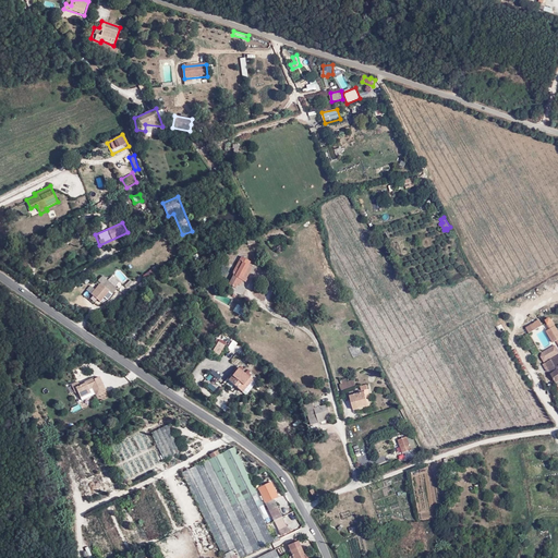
[(252,261),(241,255),(231,274),(232,276),(228,284),(235,288),(238,283),(242,286),(243,281),(245,282),(254,266),(250,264),(252,261)]
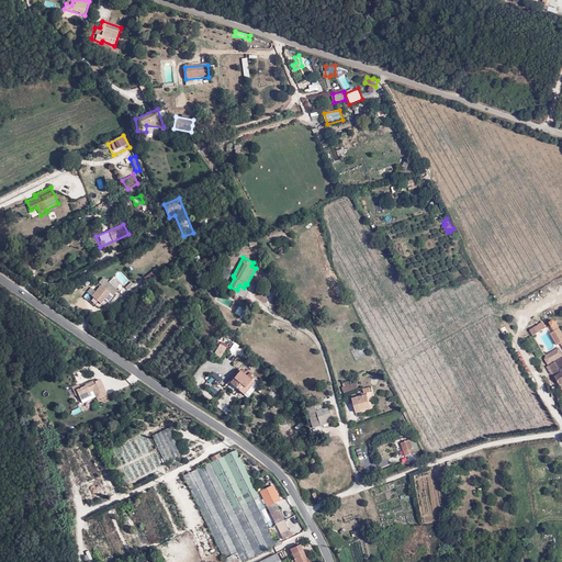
[(120,290),(102,276),(97,282),(100,284),(94,291),(93,290),(96,288),(93,285),(88,292),(101,303),(110,292),(114,296),(120,290)]
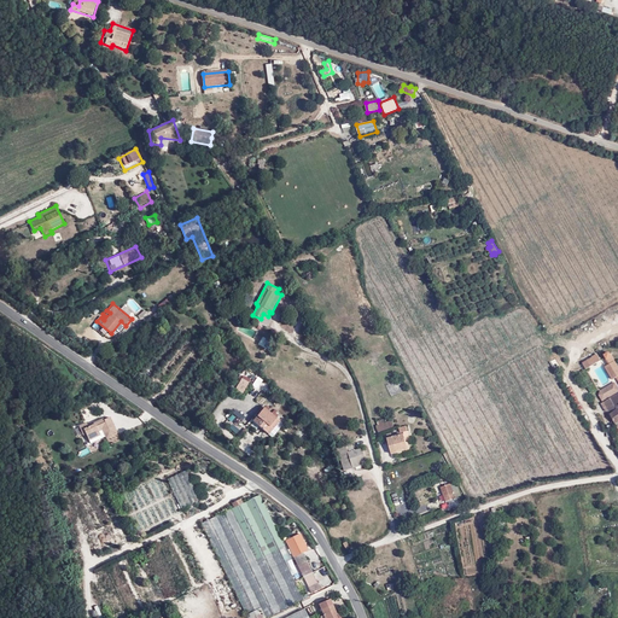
[(617,365),(610,351),(604,355),(608,363),(605,366),(614,382),(600,390),(599,394),(617,424),(617,423),(617,365)]
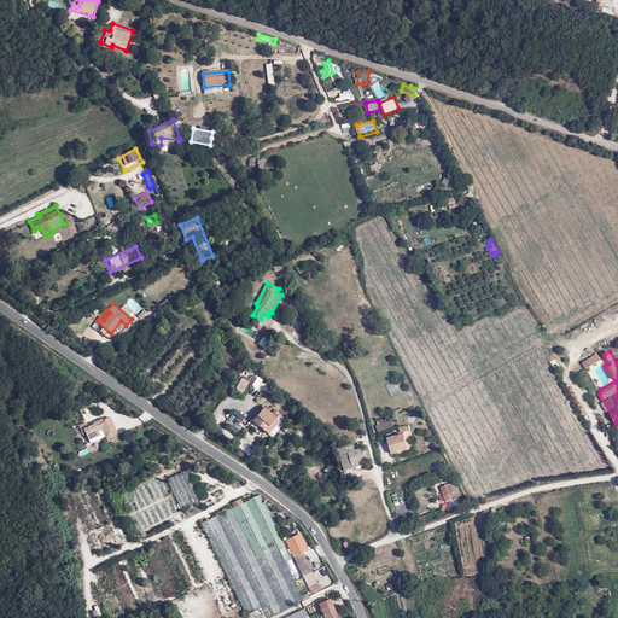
[(598,353),(583,361),(587,368),(601,360),(598,353)]
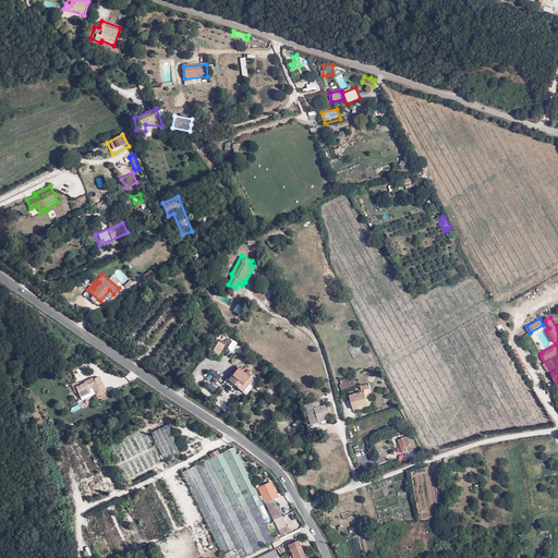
[(226,342),(219,339),(214,350),(221,353),(226,342)]
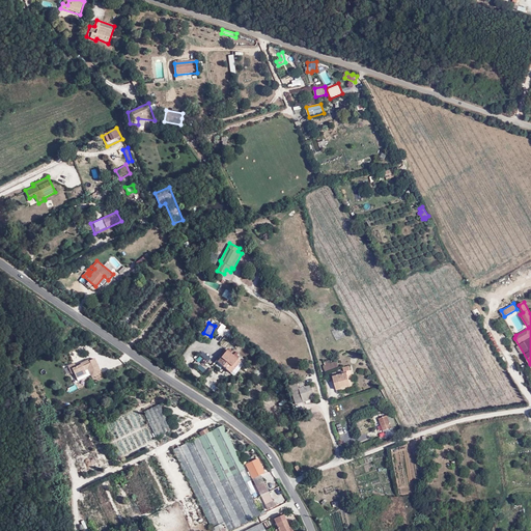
[(341,325),(331,331),(336,340),(346,335),(341,325)]
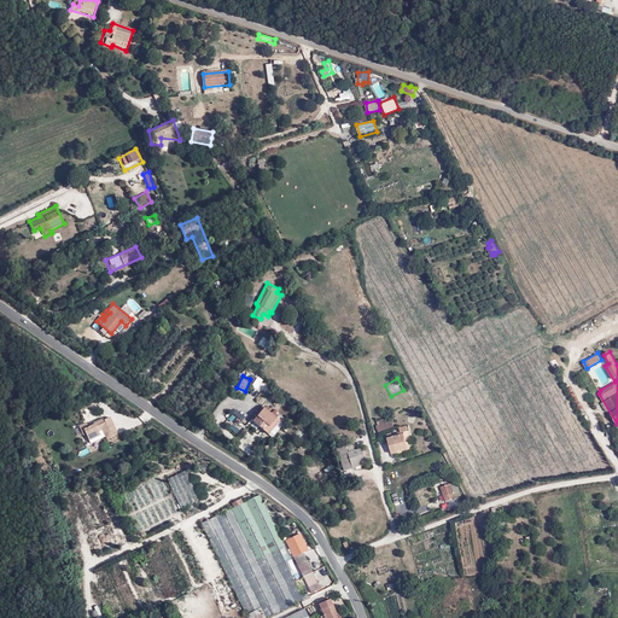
[(280,421),(263,407),(251,421),(268,435),(280,421)]
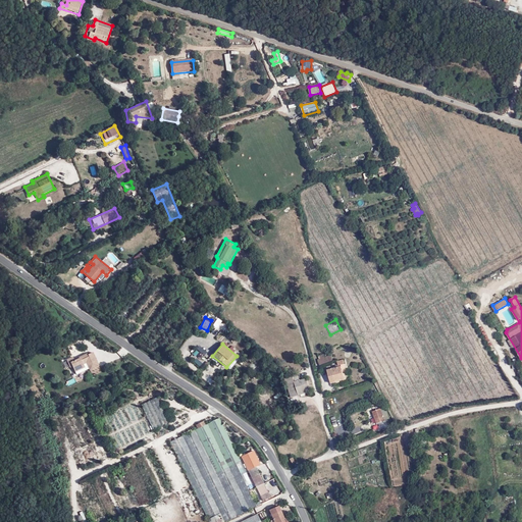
[(73,357),(66,360),(69,368),(72,367),(75,374),(88,368),(90,371),(100,366),(93,351),(88,353),(87,351),(76,356),(76,358),(74,359),(73,357)]
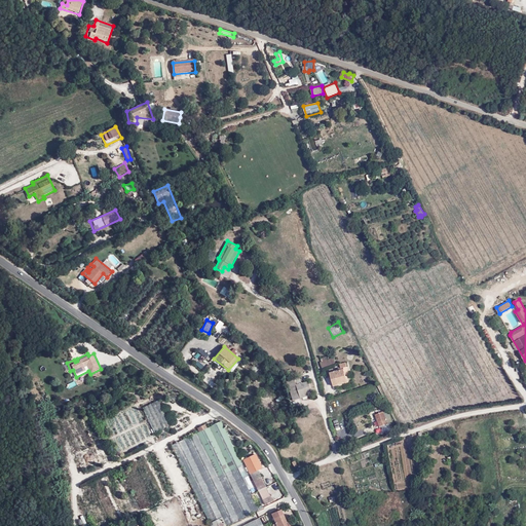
[(334,358),(321,362),(323,368),(336,363),(334,358)]
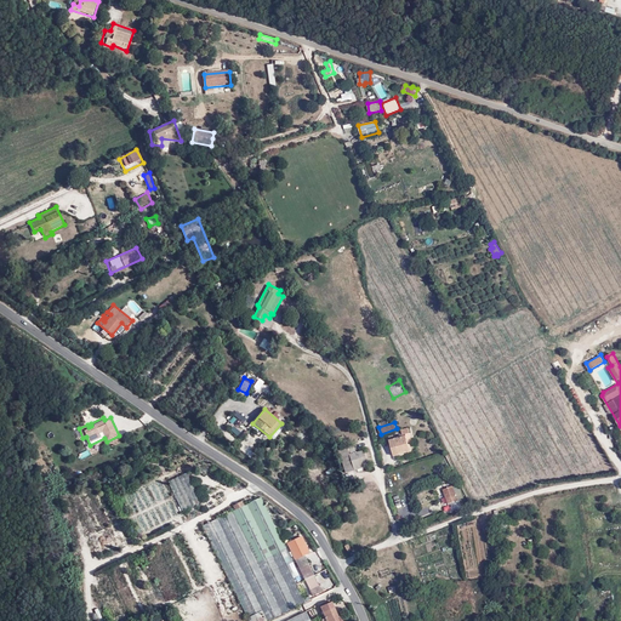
[(400,434),(388,439),(394,457),(416,450),(409,427),(399,431),(400,434)]
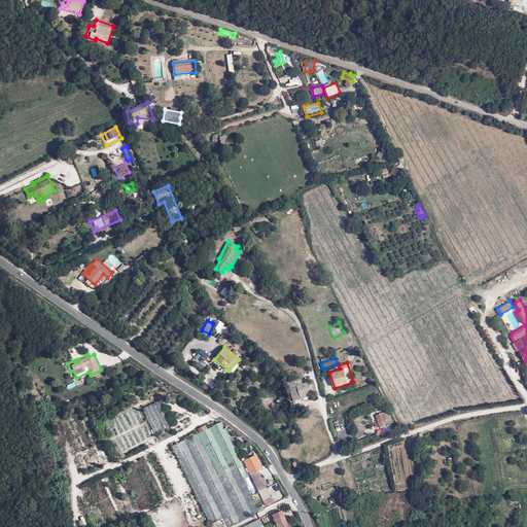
[(312,395),(308,382),(296,385),(293,375),(285,377),(292,400),(312,395)]
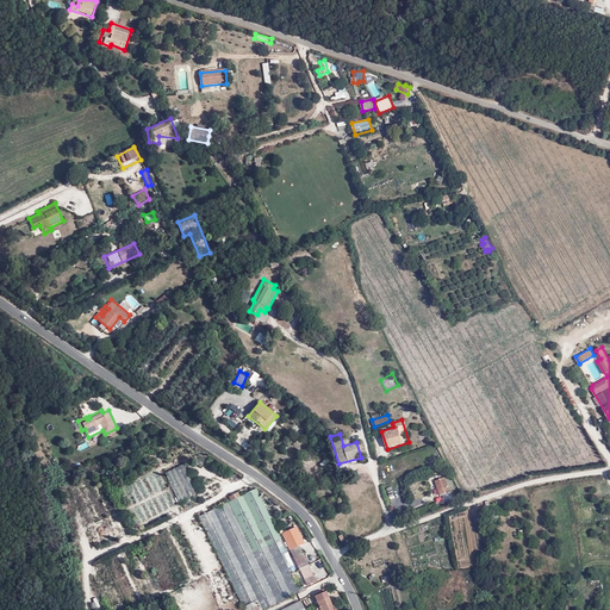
[(180,503),(197,495),(184,465),(166,473),(180,503)]
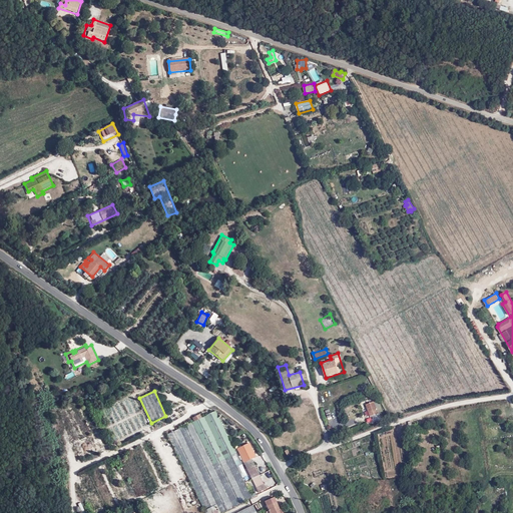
[(375,402),(366,405),(371,417),(380,414),(375,402)]
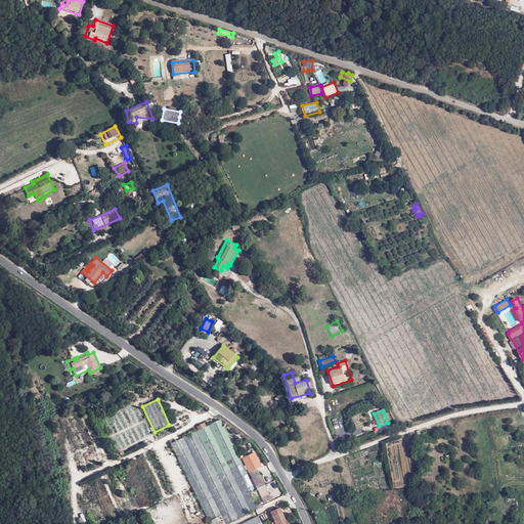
[(220,420),(170,444),(210,523),(227,523),(257,509),(236,465),(242,463),(220,420)]
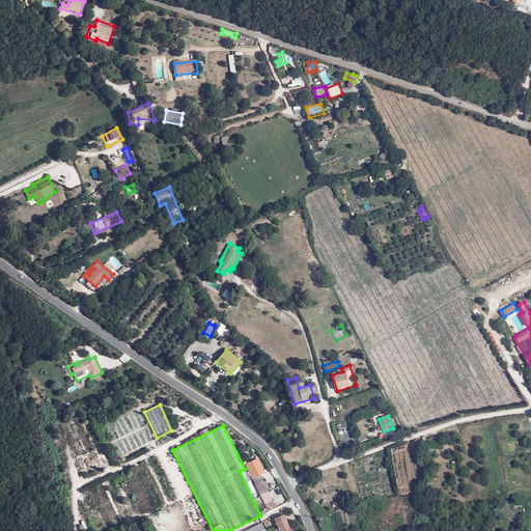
[(264,472),(257,458),(244,465),(251,479),(260,475),(264,472)]
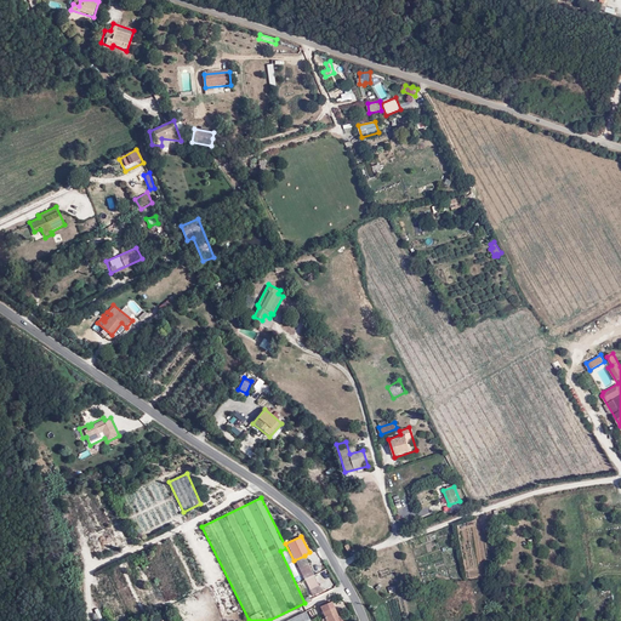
[(444,548),(449,567),(459,563),(454,546),(444,548)]
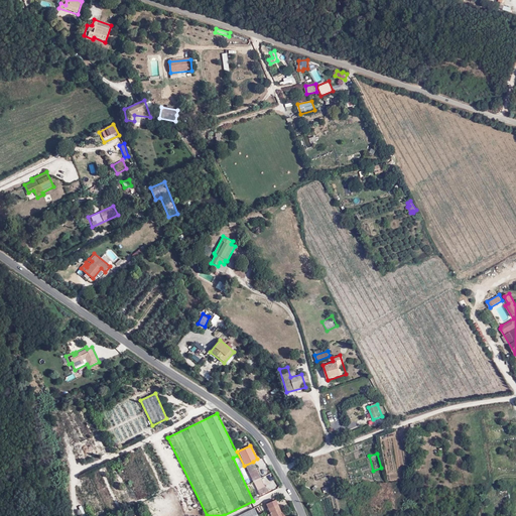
[(268,492),(253,462),(244,466),(259,495),(268,492)]
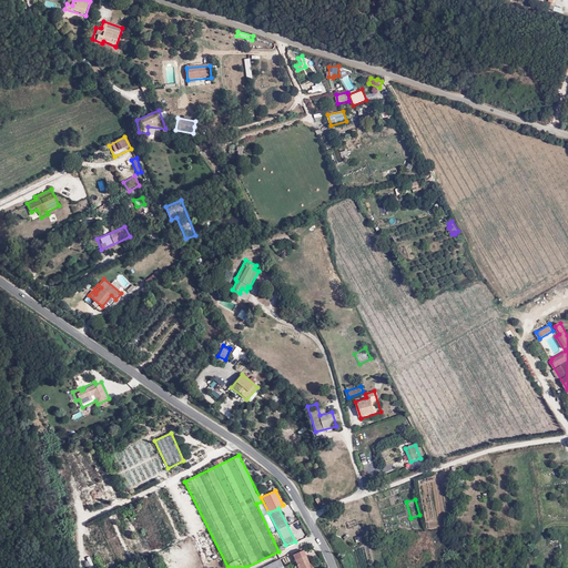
[(90,548),(99,544),(93,534),(84,538),(90,548)]
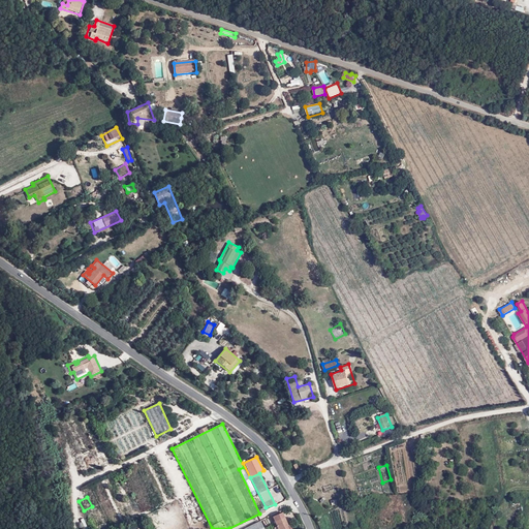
[(274,528),(291,528),(290,525),(287,526),(282,514),(273,518),(277,527),(274,528)]
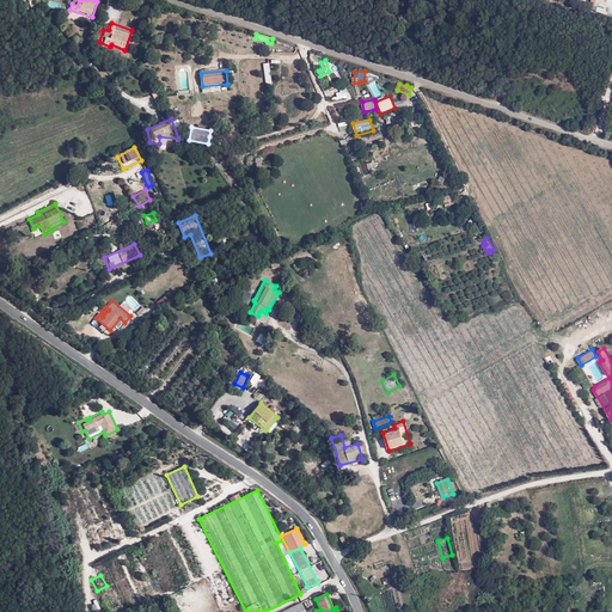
[(304,611),(300,601),(279,611),(304,611)]
